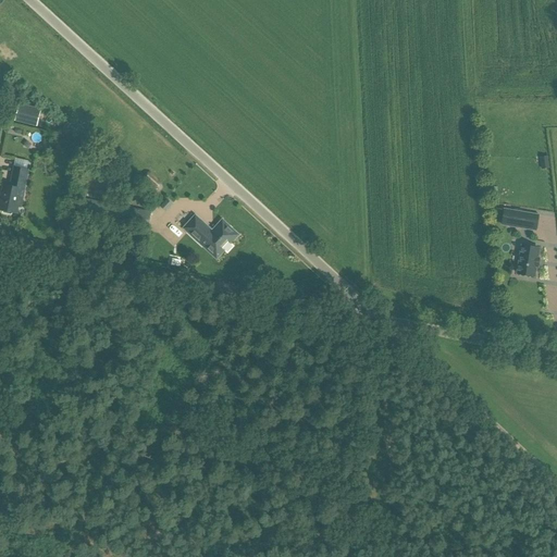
[(20,103),(15,121),(37,126),(41,109),(20,103)]
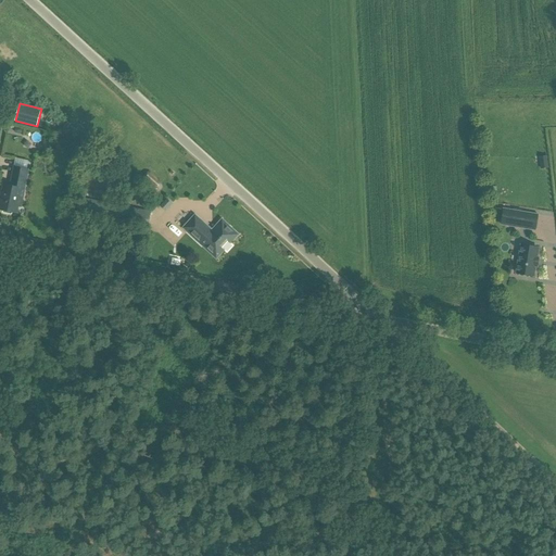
[(3,188),(0,203),(0,212),(3,213),(3,215),(12,216),(12,214),(16,215),(19,209),(21,210),(28,169),(14,167),(10,189),(3,188)]
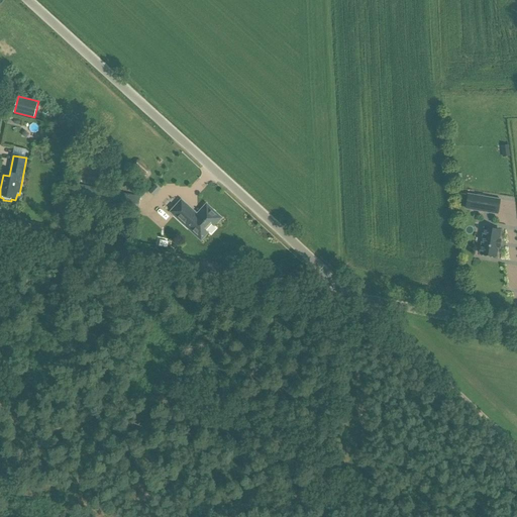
[(138,159),(132,166),(145,176),(150,170),(140,162),(140,161),(138,159)]
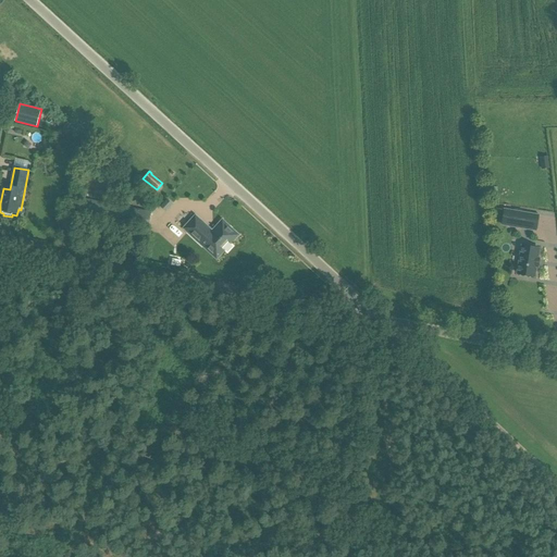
[(78,198),(76,215),(148,229),(150,211),(78,198)]
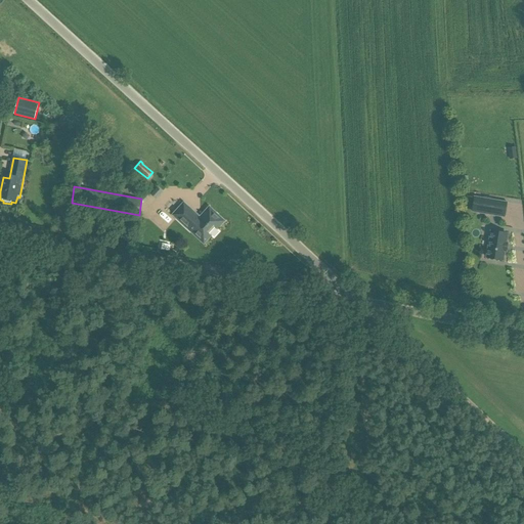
[(157,199),(162,193),(158,189),(153,194),(157,199)]
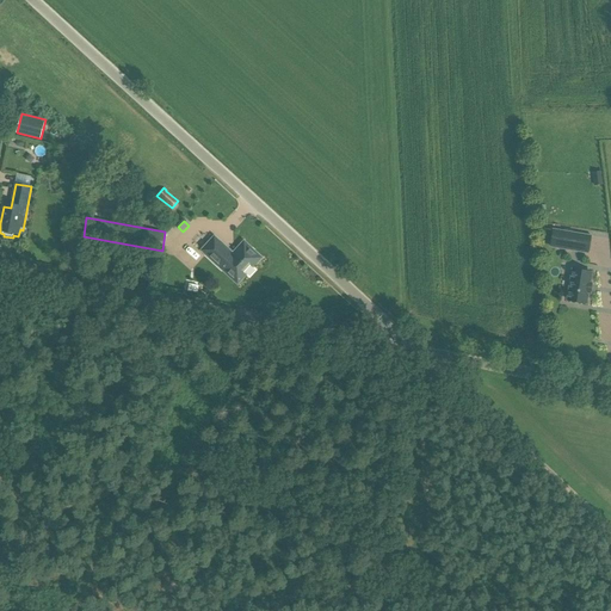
[(587,253),(591,236),(562,232),(560,248),(587,253)]
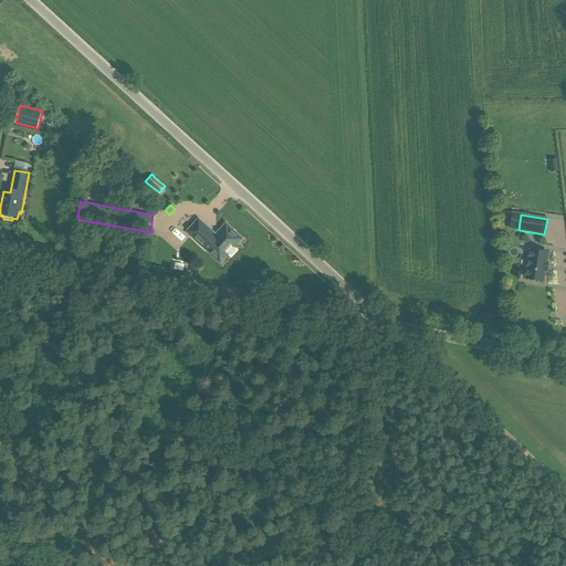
[(199,220),(188,232),(220,262),(228,254),(223,251),(230,243),(234,247),(241,241),(237,237),(237,234),(236,232),(233,231),(231,230),(230,230),(226,227),(216,237),(199,220)]
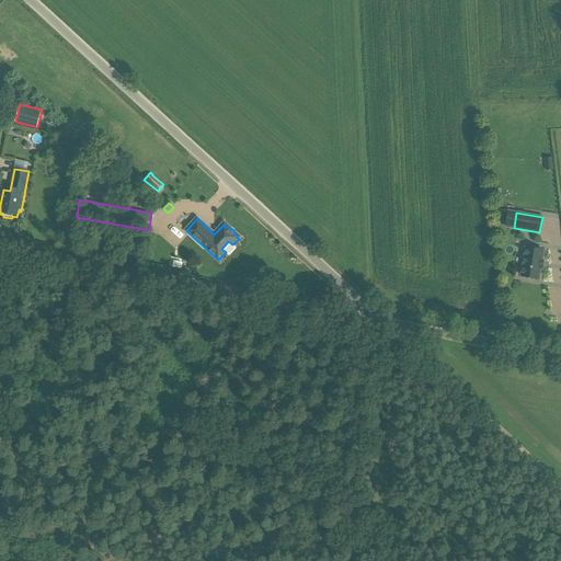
[(542,251),(525,248),(521,275),(538,278),(539,268),(541,270),(542,261),(541,261),(542,251)]
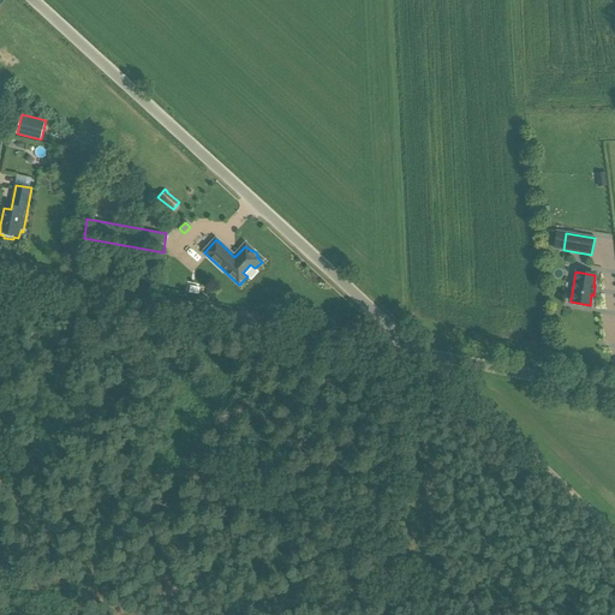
[(572,320),(555,324),(557,336),(575,332),(572,320)]
